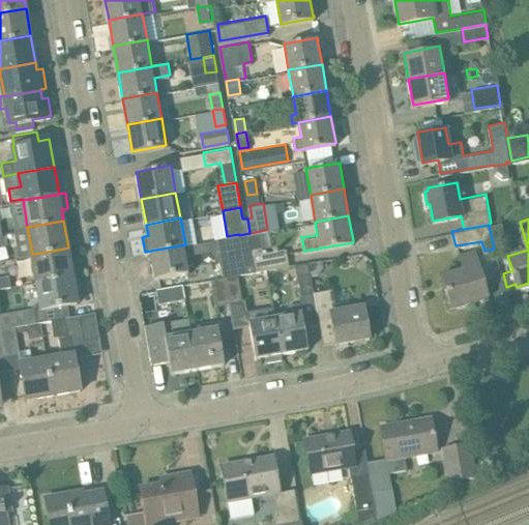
[(260,231),(250,233),(256,269),(257,270),(290,264),(287,248),(264,252),(260,231)]
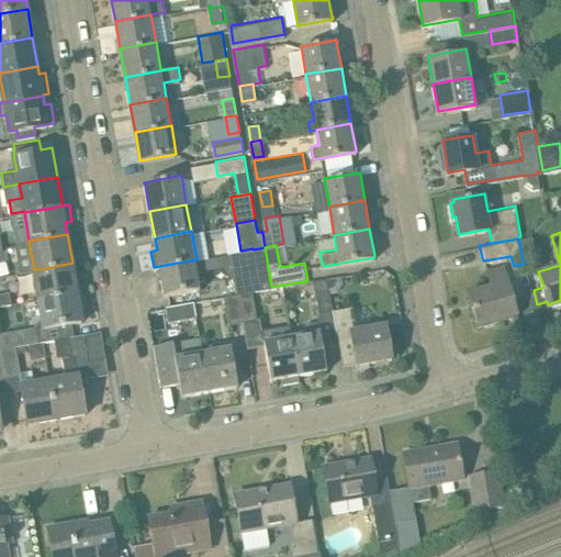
[(244,273),(233,274),(236,292),(271,286),(265,247),(254,249),(253,248),(240,251),(244,273)]
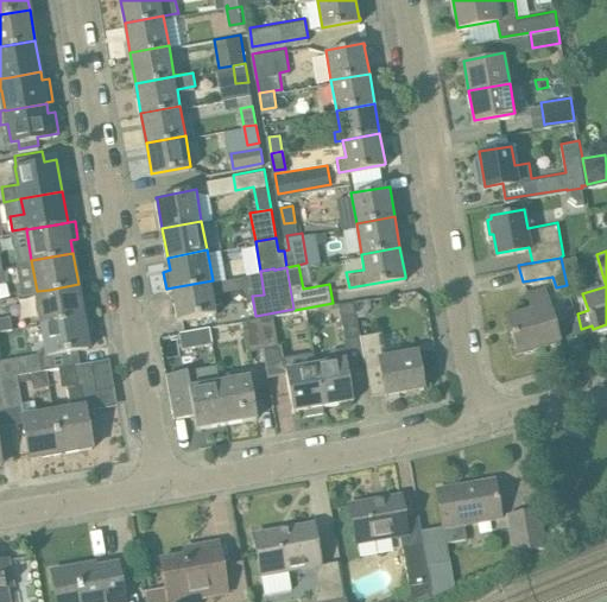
[(217,310),(213,280),(172,287),(178,316),(177,316),(177,318),(217,310)]
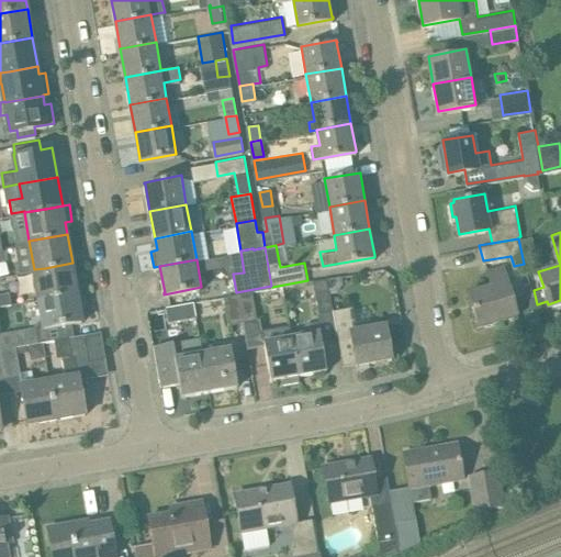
[(45,268),(34,269),(40,298),(77,291),(73,263),(45,268)]
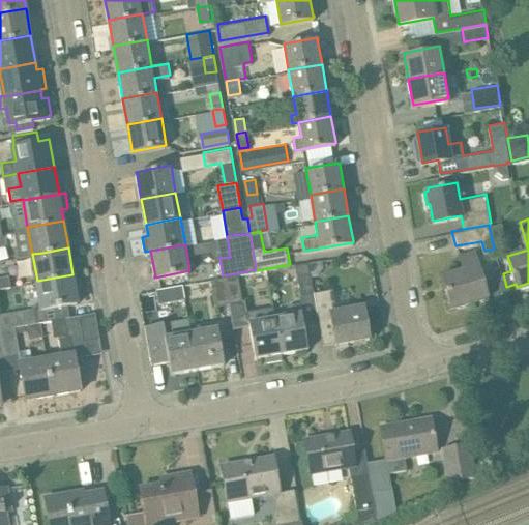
[(488,295),(474,248),(460,252),(464,267),(443,273),(451,305),(488,295)]
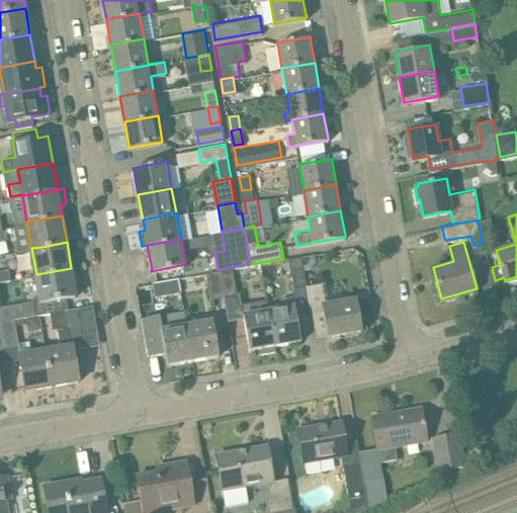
[(302,255),(288,257),(293,286),(308,283),(302,255)]
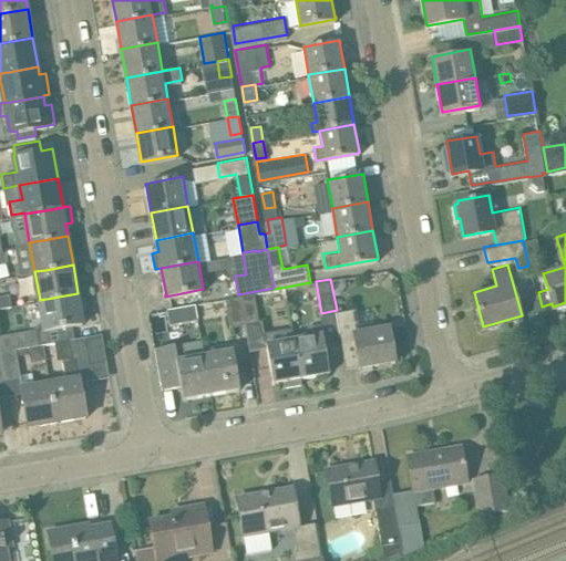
[(0,307),(8,305),(11,304),(9,292),(0,293),(0,307)]
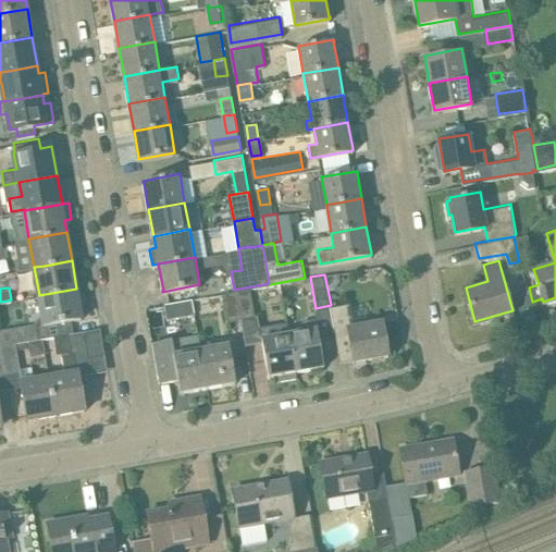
[(236,290),(241,318),(255,316),(250,287),(236,290)]
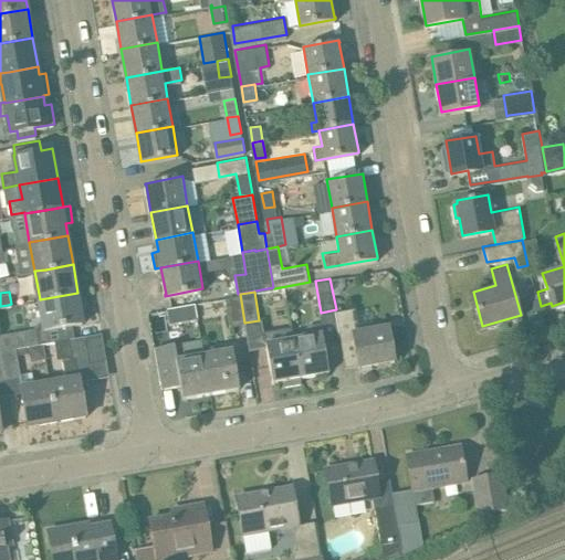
[(33,327),(23,329),(25,345),(70,337),(75,336),(73,323),(83,321),(77,293),(40,299),(43,317),(33,327)]
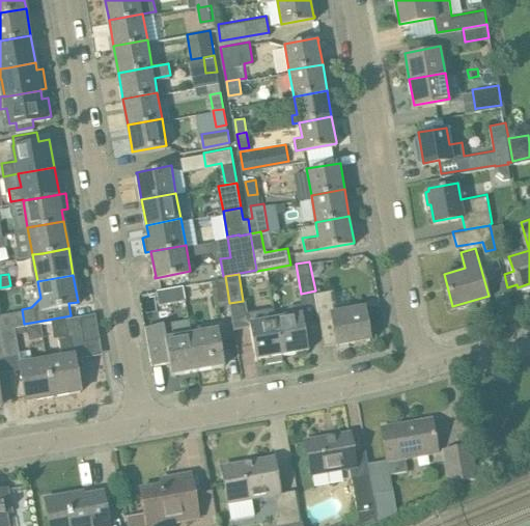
[(229,303),(225,276),(212,279),(217,305),(229,303)]
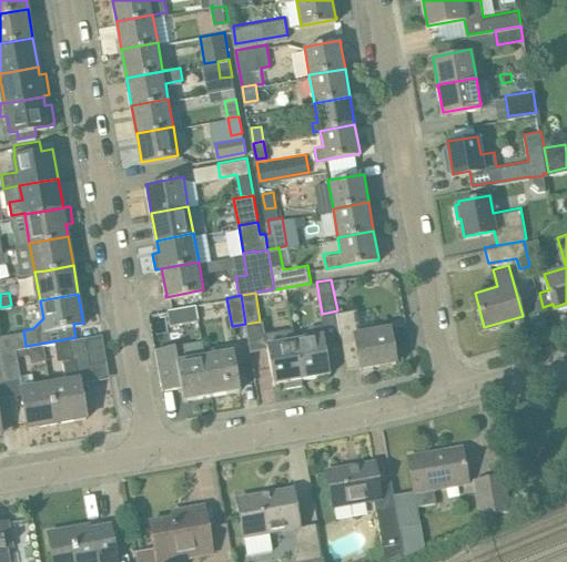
[(195,303),(168,308),(170,323),(199,317),(195,303)]
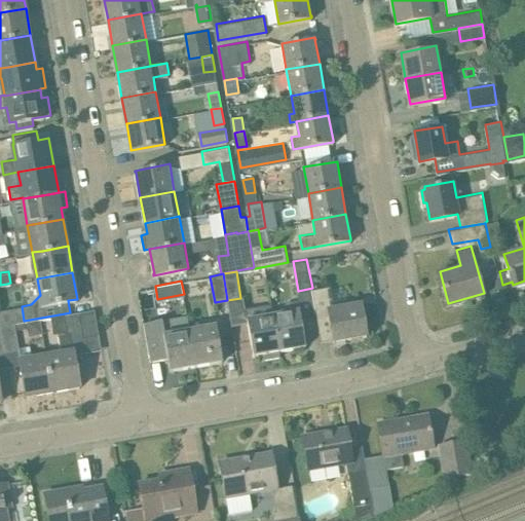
[(312,288),(315,309),(317,319),(330,317),(334,339),(367,334),(362,302),(335,307),(331,285),(312,288)]
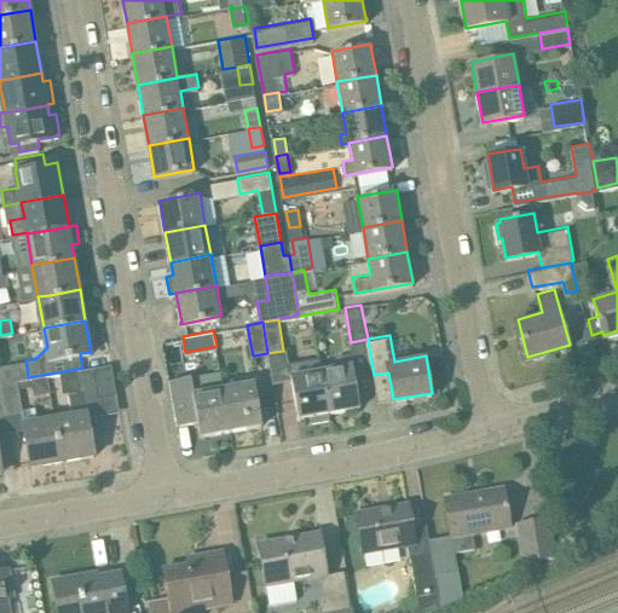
[(329,411),(361,405),(351,351),(336,353),(338,366),(322,369),(321,356),(319,356),(329,411)]
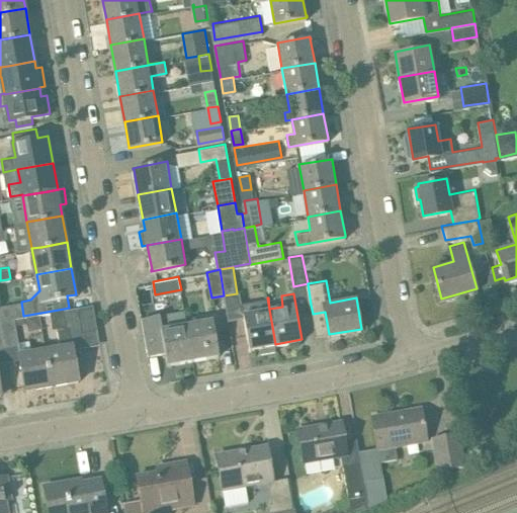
[(267,297),(242,303),(244,313),(247,329),(250,348),(259,347),(260,352),(276,349),(275,344),(267,297)]
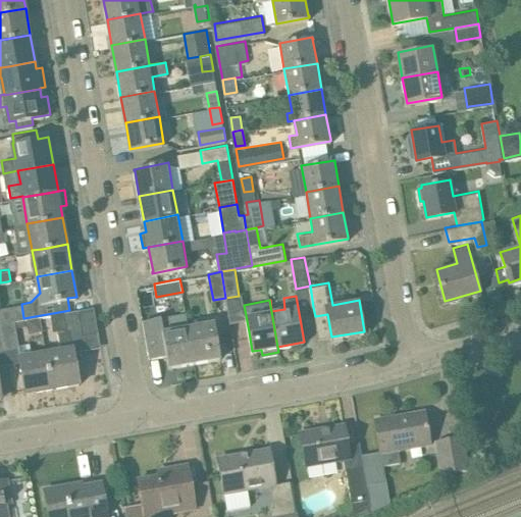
[(69,310),(64,311),(67,327),(58,329),(61,349),(47,351),(53,386),(81,381),(73,347),(71,335),(98,331),(94,306),(69,310)]
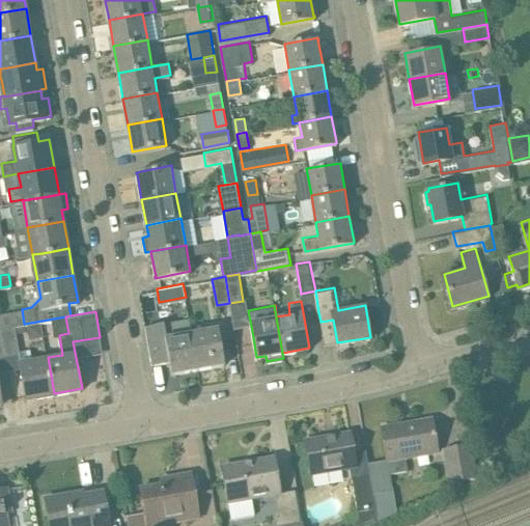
[(163,322),(145,325),(152,363),(170,360),(172,372),(198,367),(192,331),(166,336),(163,322)]
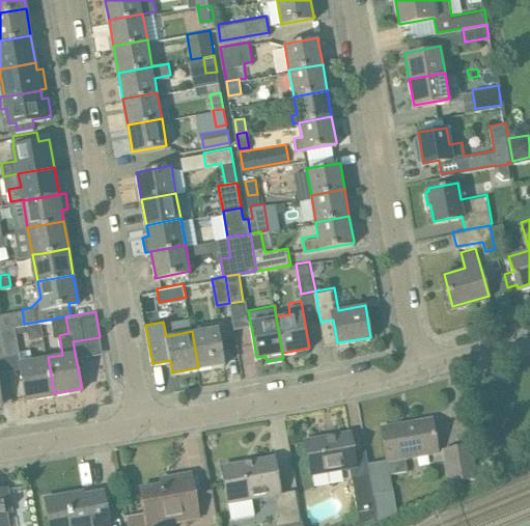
[(27,324),(1,328),(5,353),(20,351),(17,331),(28,329),(27,324)]
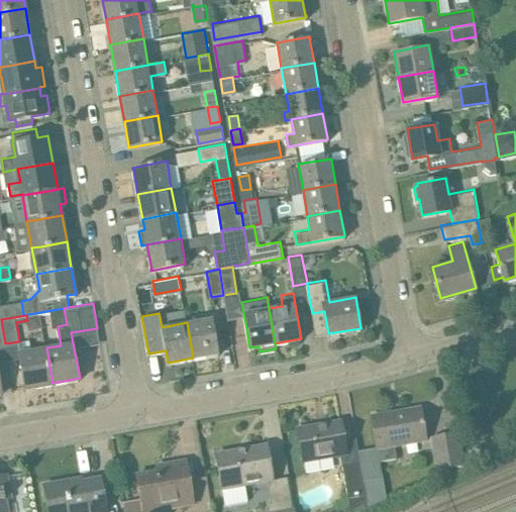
[(187,322),(193,357),(219,353),(213,318),(187,322)]
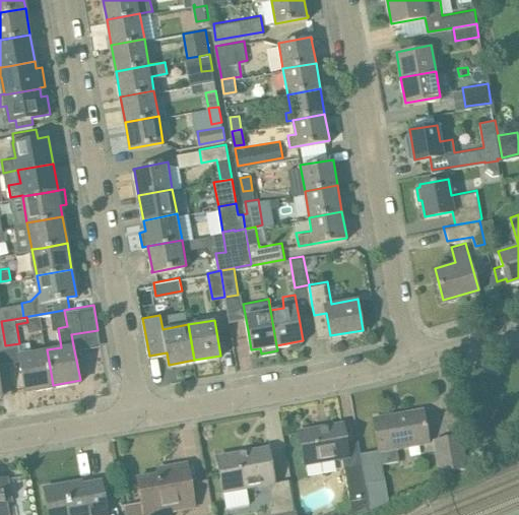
[(53,385),(47,349),(19,355),(25,390),(53,385)]
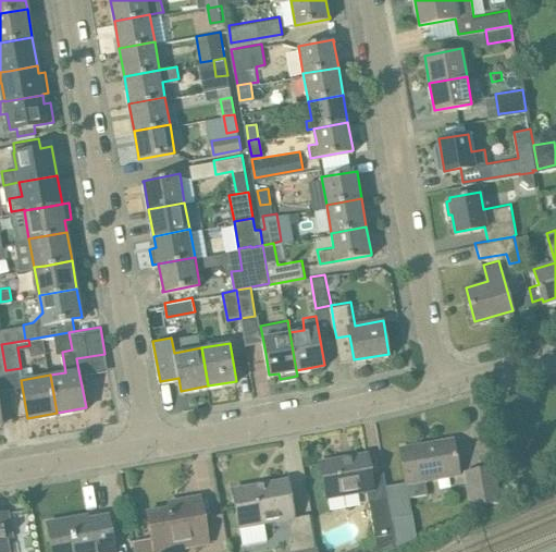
[(387,495),(391,513),(391,515),(408,512),(405,495),(428,491),(425,477),(459,470),(454,437),(434,440),(435,443),(403,449),(402,445),(400,445),(407,479),(385,482),(387,495)]
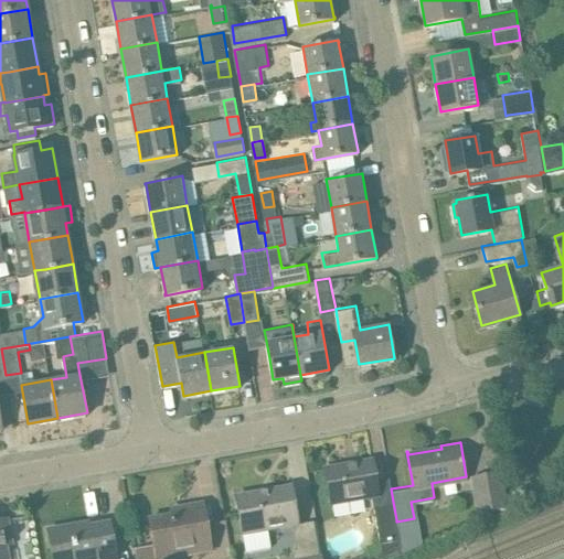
[(379,492),(373,458),(326,465),(331,501),(379,492)]
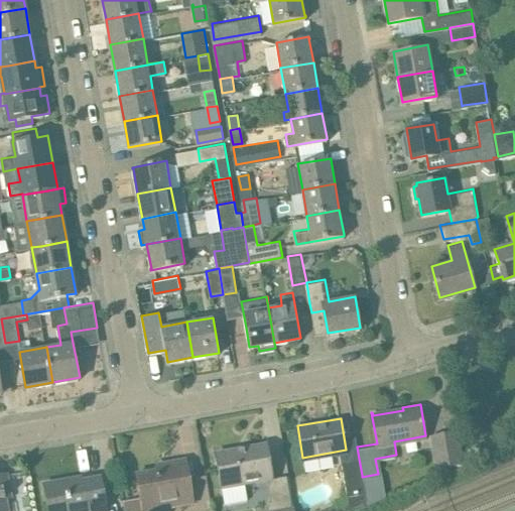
[(437,469),(442,468),(464,464),(458,430),(436,433),(431,434),(437,466),(437,469)]
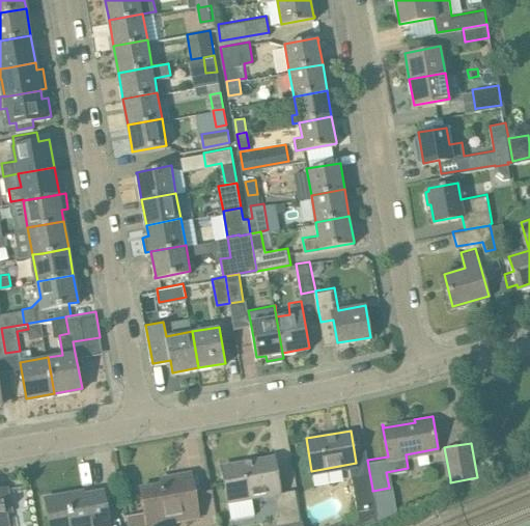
[(280,491),(274,454),(222,464),(228,500),(231,515),(254,510),(251,496),(274,492),(280,491)]
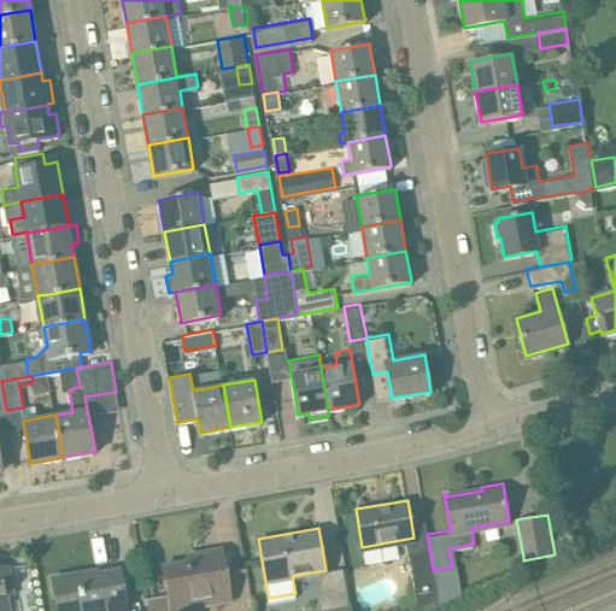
[(150,610),(166,610),(172,610),(232,599),(222,546),(198,550),(199,557),(164,563),(169,592),(147,595),(150,610)]
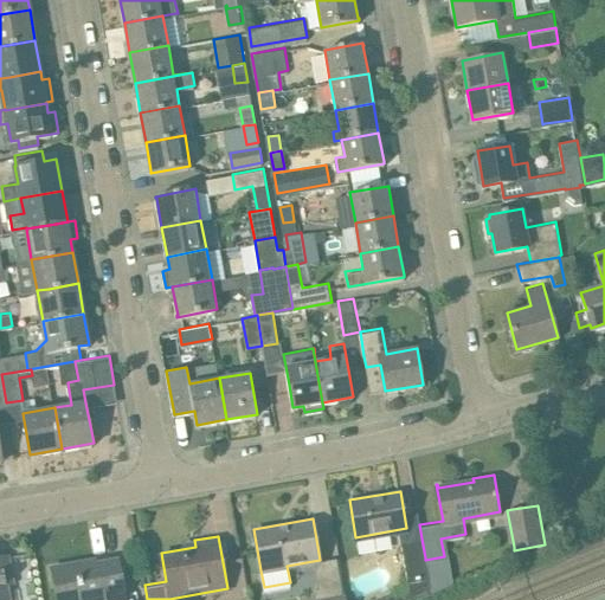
[(425,560),(425,557),(422,539),(400,543),(407,580),(409,580),(429,576),(426,562),(425,560)]
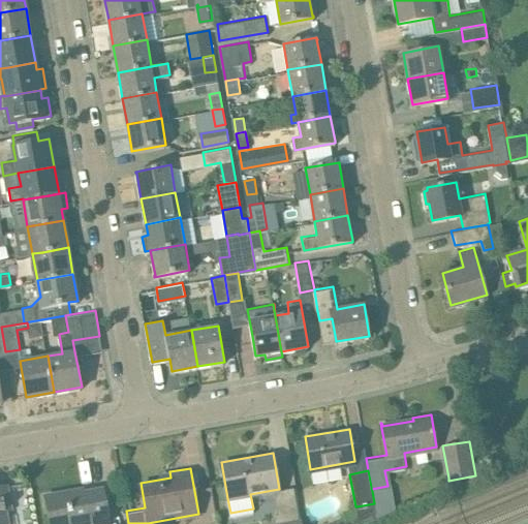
[(0,486),(7,485),(7,484),(0,485),(0,523),(8,523),(4,503),(2,503),(0,491),(0,486)]
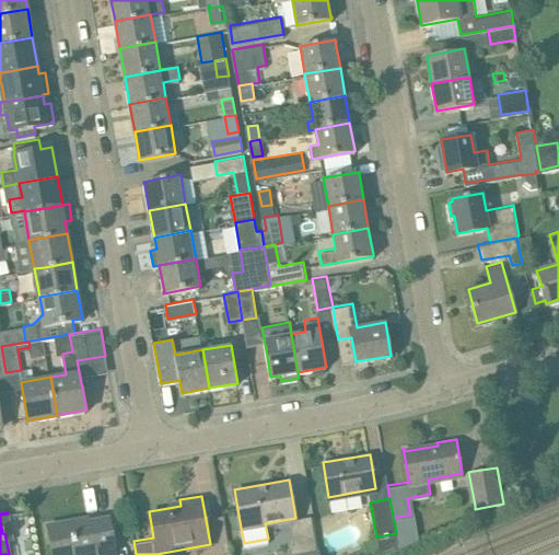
[(113,554),(116,554),(109,517),(72,523),(71,519),(48,523),(53,544),(54,554),(113,554)]
